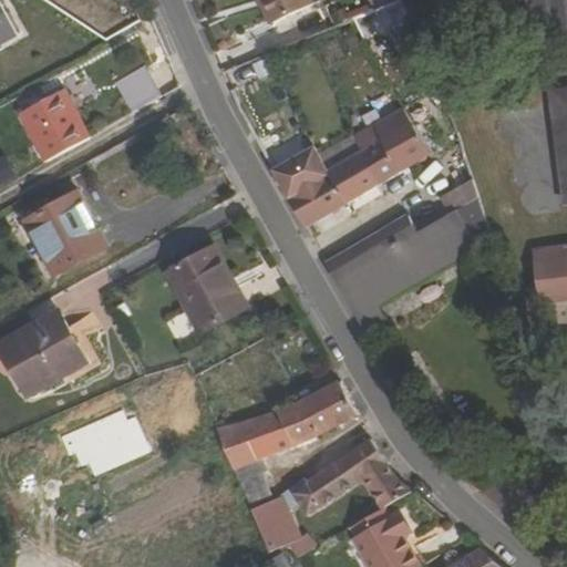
[(260,0),(270,22),(311,2),(310,0),(260,0)]
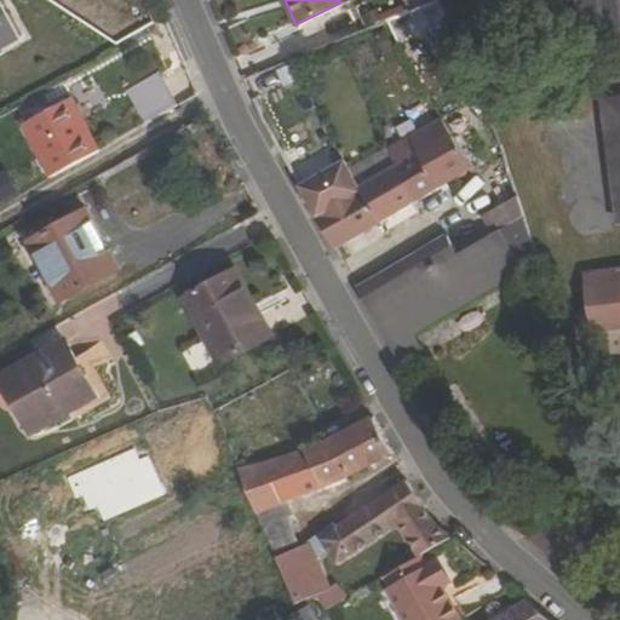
[(406,0),(409,10),(434,0),(406,0)]
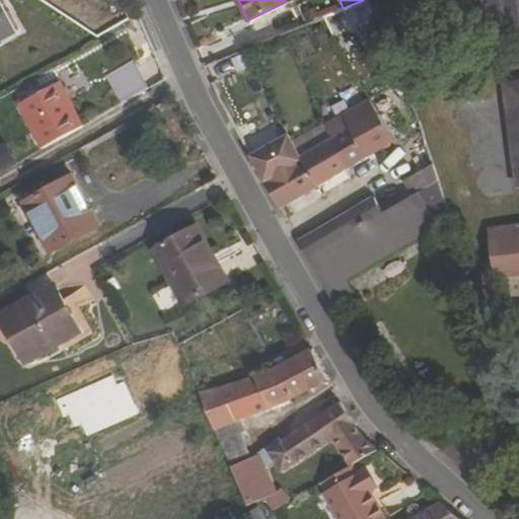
[(0,40),(13,32),(0,7),(0,40)]
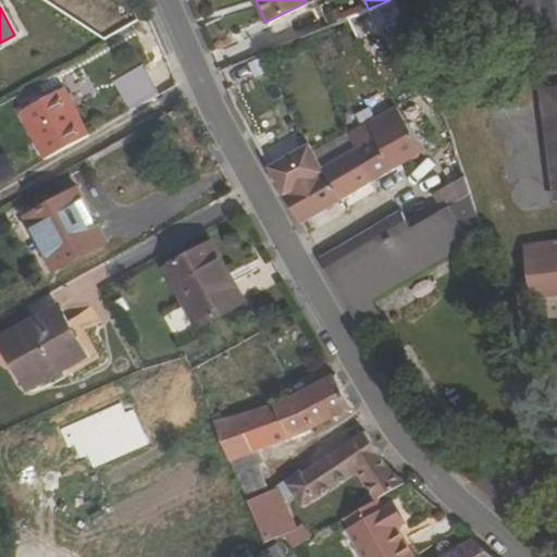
[(556,61),(556,24),(547,26),(553,62),(556,61)]
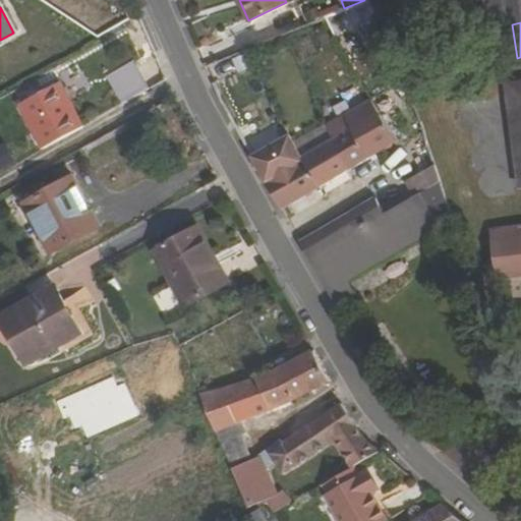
[(122,104),(150,89),(141,75),(116,91),(122,104)]
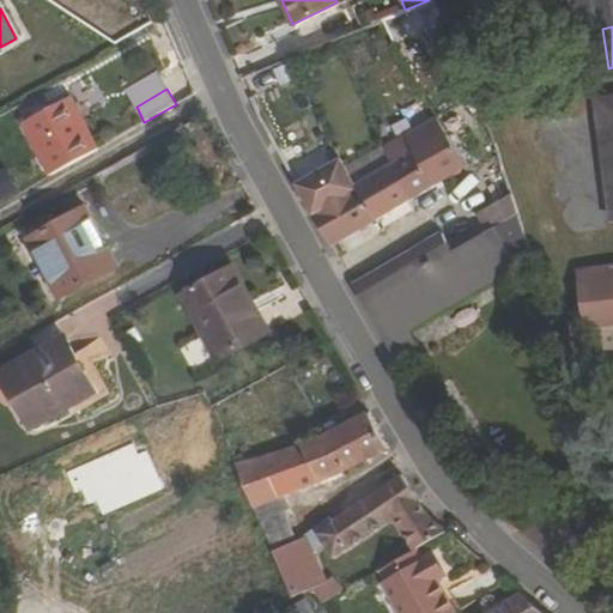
[(53,174),(97,150),(67,98),(24,123),(53,174)]
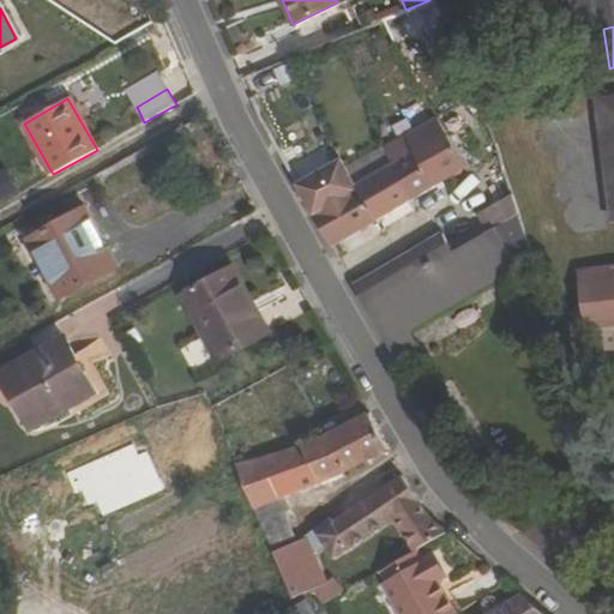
[(434,120),(407,136),(415,150),(416,150),(417,152),(356,188),(344,194),(313,214),(330,246),(469,166),(440,116),(434,120)]
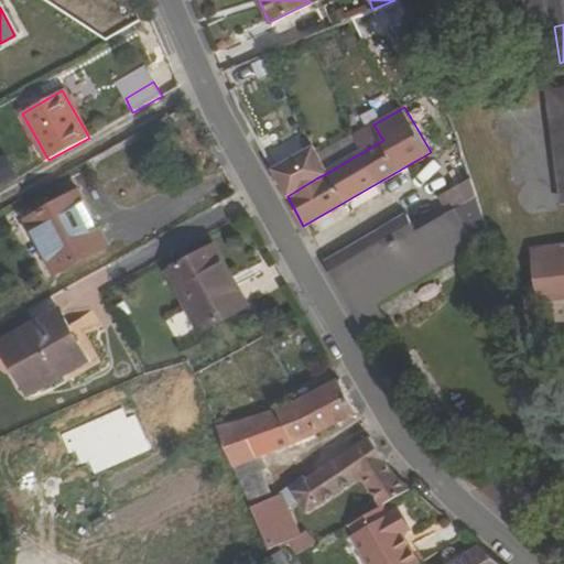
[(316,179),(329,172),(328,170),(327,171),(318,155),(308,162),(316,179)]
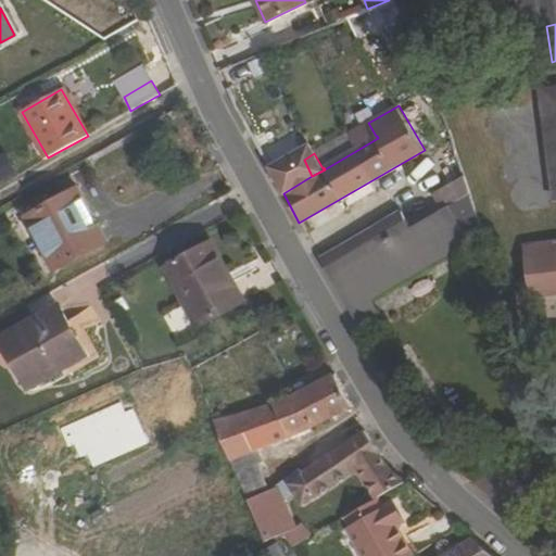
[(283,193),(312,176),(304,160),(275,176),(283,193)]
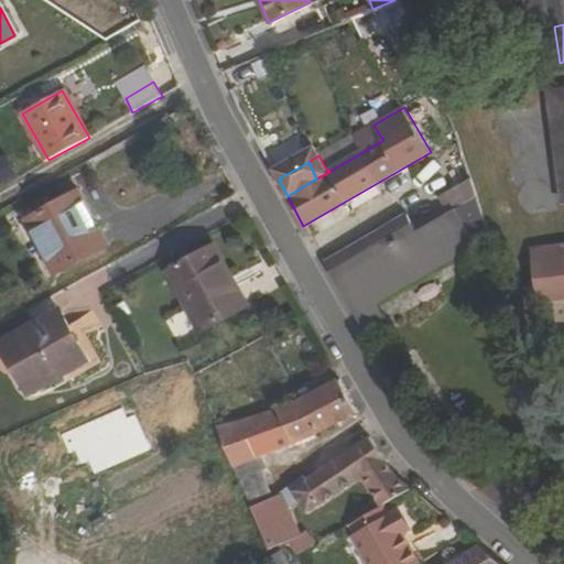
[(470,176),(440,194),(449,212),(416,231),(408,215),(324,263),(366,335),(387,323),(376,302),(473,246),(475,245),(474,241),(489,234),(470,176)]
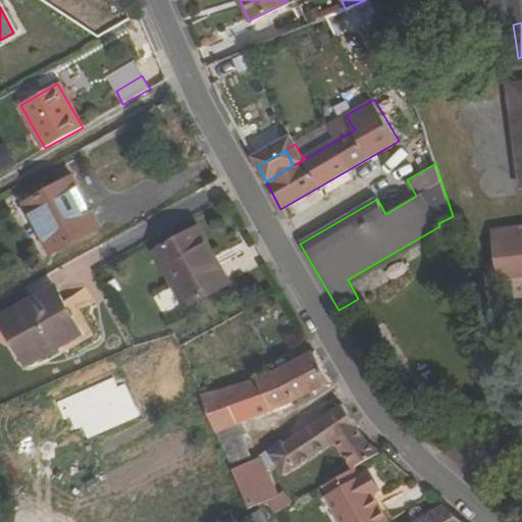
[(84,214),(90,211),(70,177),(22,205),(51,256),(93,231),(84,214)]
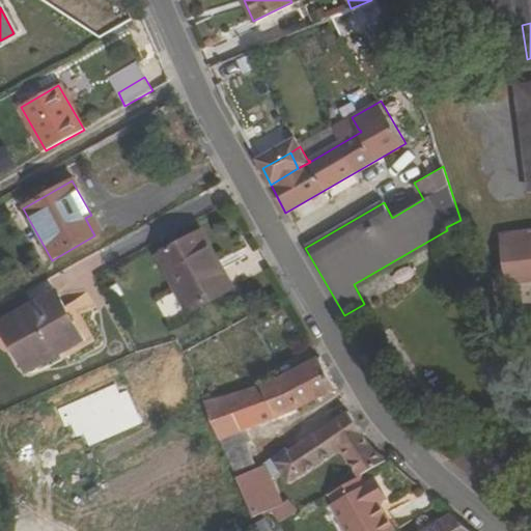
[(85,218),(94,235),(101,232),(91,215),(85,218)]
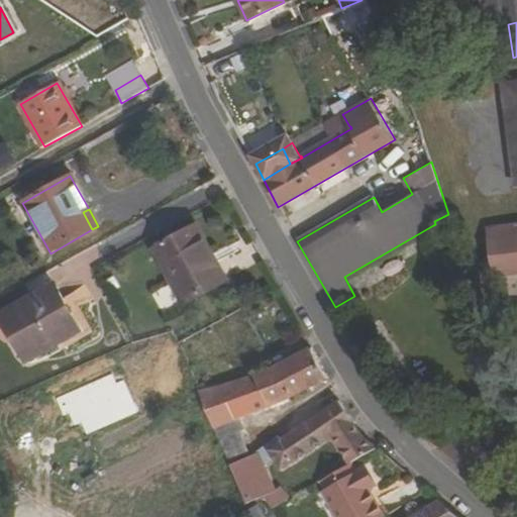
[(516,224),(487,228),(493,274),(516,271),(516,224)]
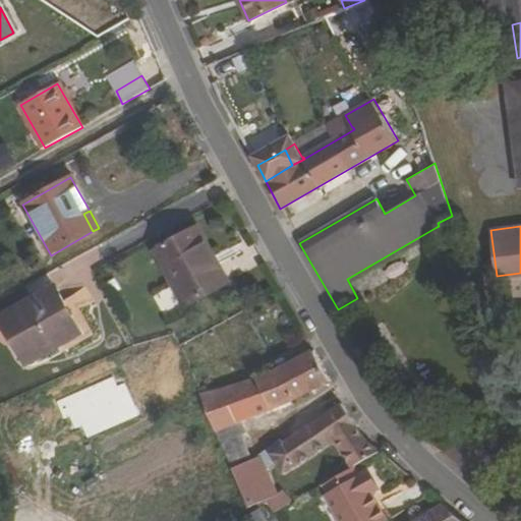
[(210,261),(215,258),(198,230),(158,252),(189,307),(225,287),(210,261)]
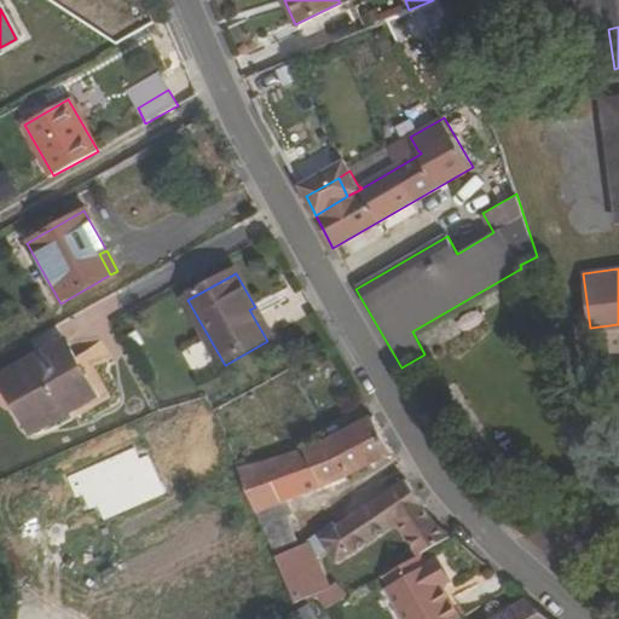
[(565,324),(565,322),(563,322),(562,319),(559,318),(555,318),(554,319),(551,322),(550,324),(550,327),(551,329),(554,331),(555,333),(559,333),(561,331),(563,329),(565,327),(565,324)]
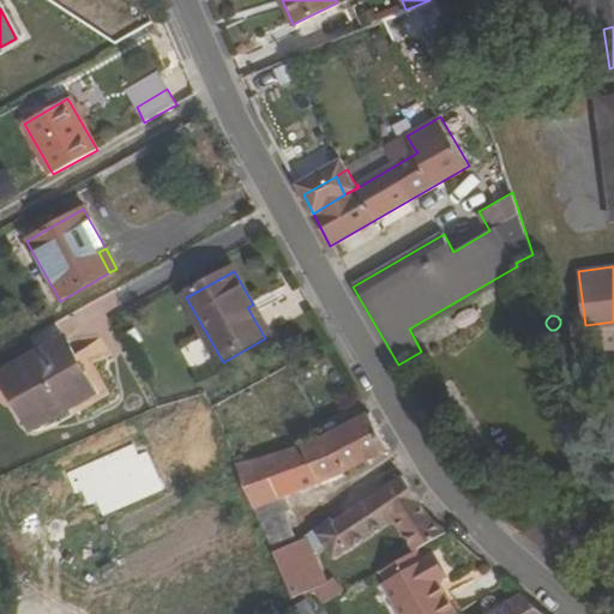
[(31,431),(96,396),(66,342),(2,377),(31,431)]
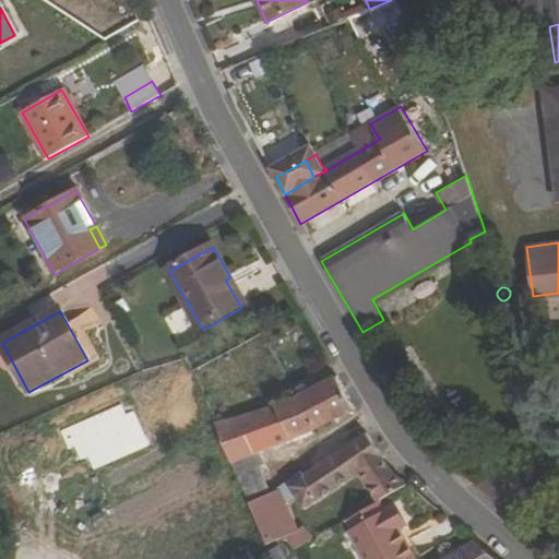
[(270,492),(252,453),(310,430),(354,407),(348,396),(336,376),(298,399),(224,424),(222,417),(213,419),(249,502),(270,492)]
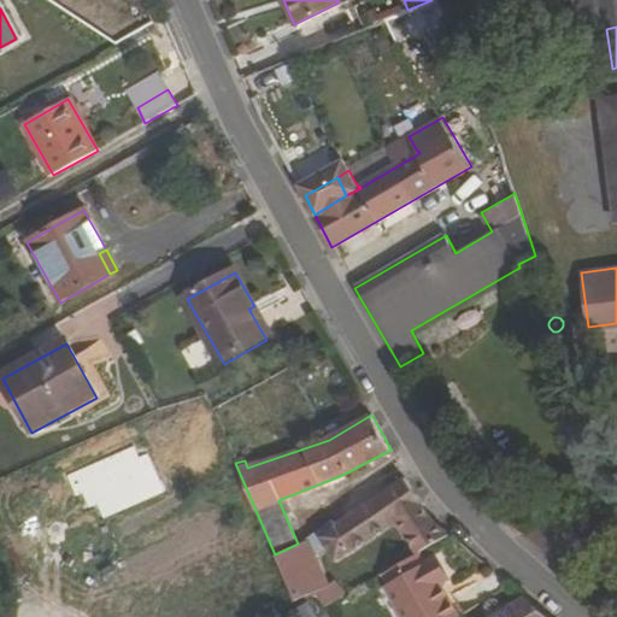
[(405,479),(321,534),(333,559),(394,521),(422,504),(405,479)]
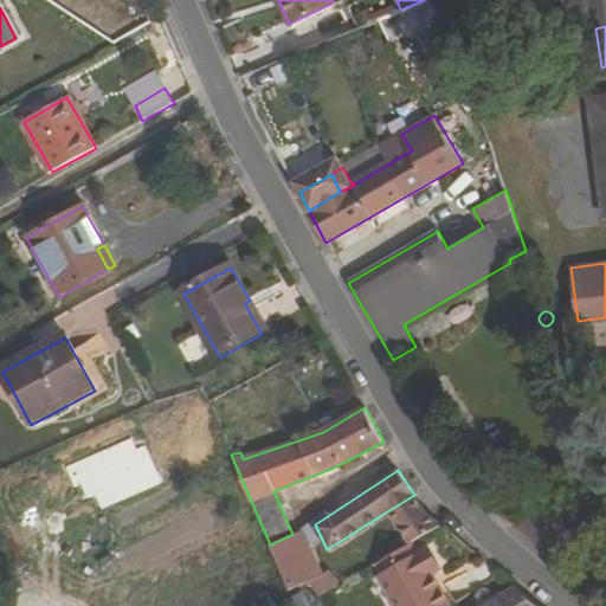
[(387,511),(398,528),(427,510),(423,504),(414,495),(387,511)]
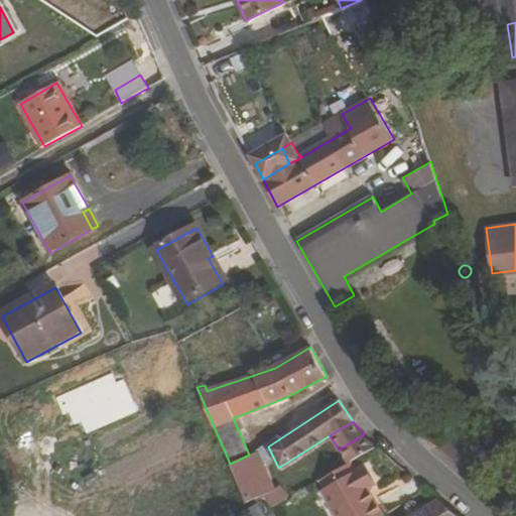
[(364,434),(339,449),(348,463),(353,460),(377,446),(364,434)]
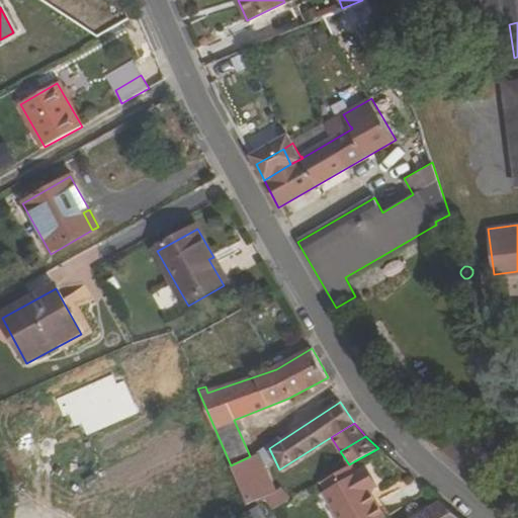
[(265,497),(273,493),(257,454),(250,456),(231,465),(247,503),(264,497),(265,497)]
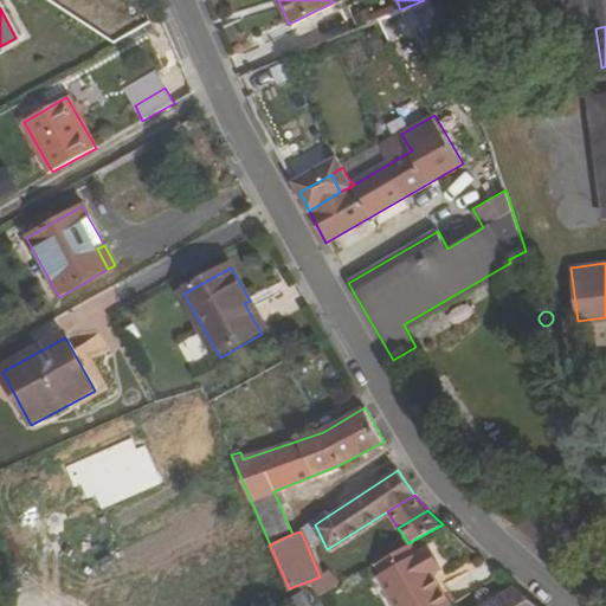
[(386,572),(421,552),(414,540),(408,543),(380,560),(386,572)]
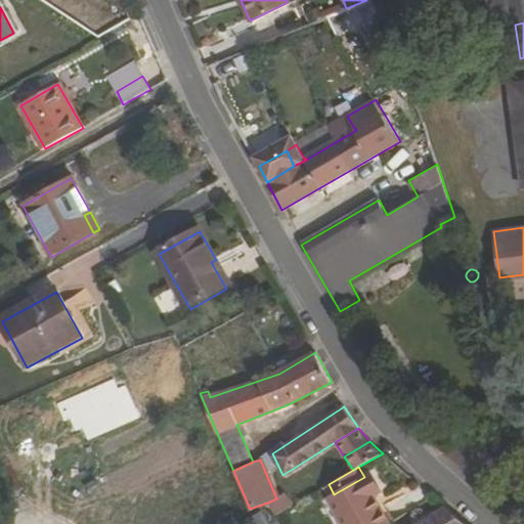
[(374,495),(379,492),(368,475),(364,477),(334,494),(328,497),(342,523),(388,523),(390,523),(374,495)]
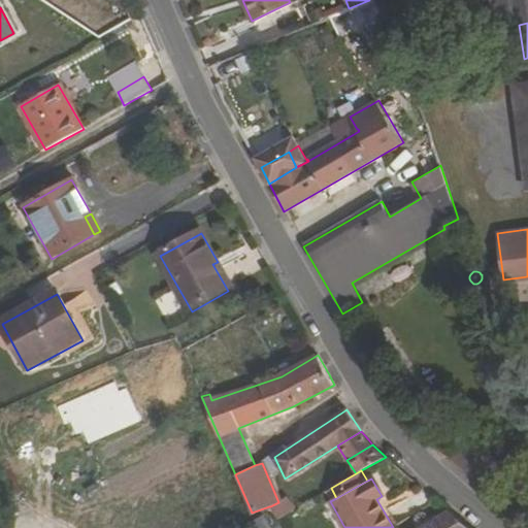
[(436,519),(444,527),(470,527),(463,522),(451,510),(436,519)]
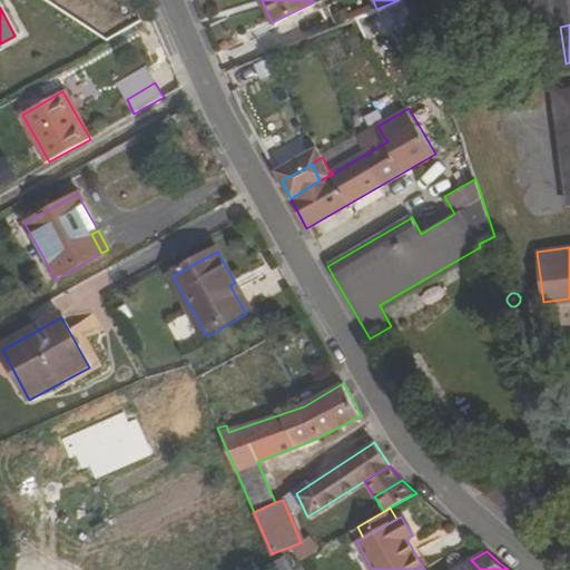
[(480,569),(471,560),(453,569),(480,569)]
